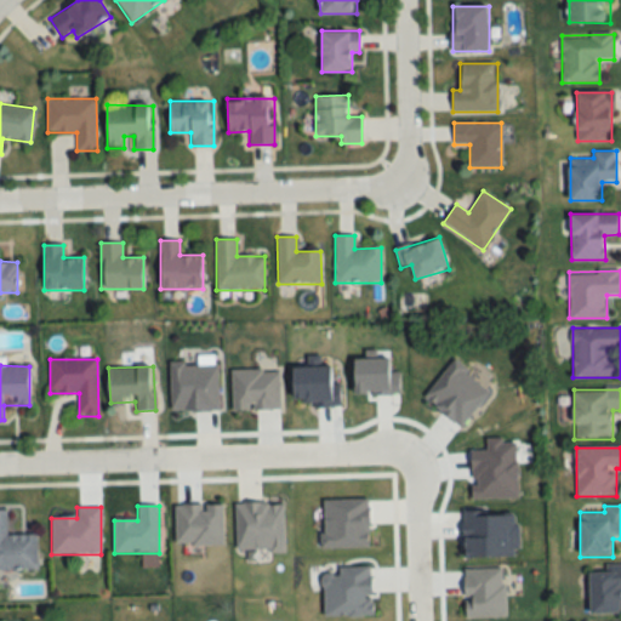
[(0,570),(36,570),(36,535),(7,535),(7,511),(0,510),(0,570)]
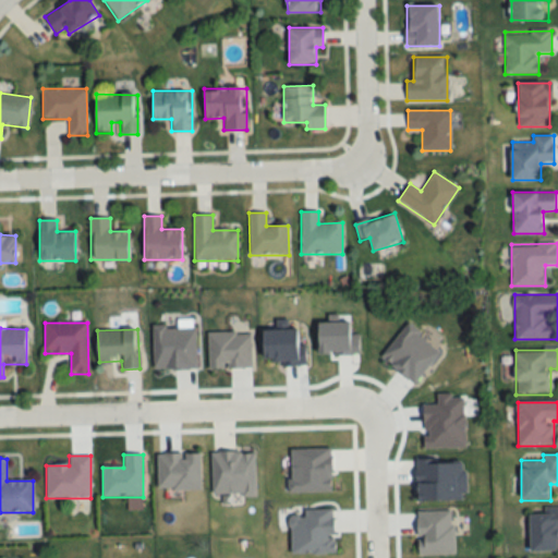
[(557,508),(531,508),(531,552),(557,552),(557,508)]
